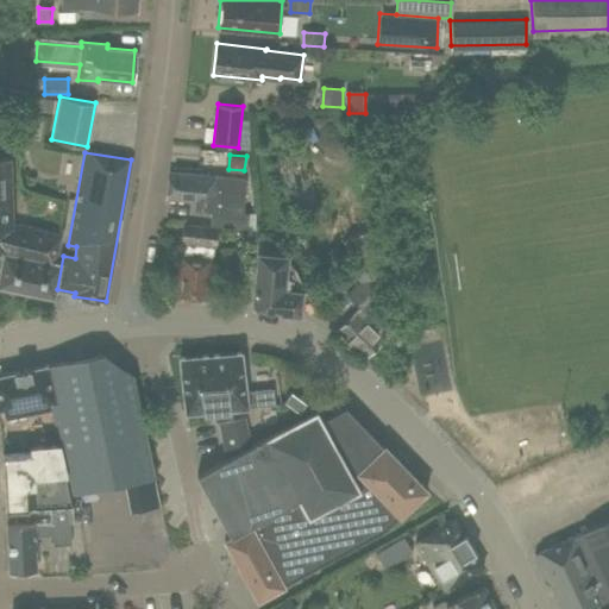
[(12,225),(10,159),(0,159),(0,251),(4,252),(0,268),(0,284),(52,295),(60,263),(56,262),(62,234),(12,225)]
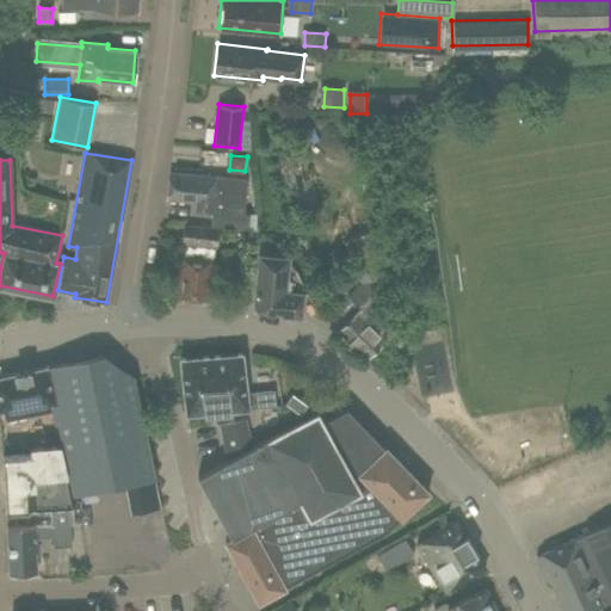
[(247,180),(170,174),(167,199),(197,202),(196,209),(211,210),(210,227),(248,229),(250,214),(244,214),(247,180)]
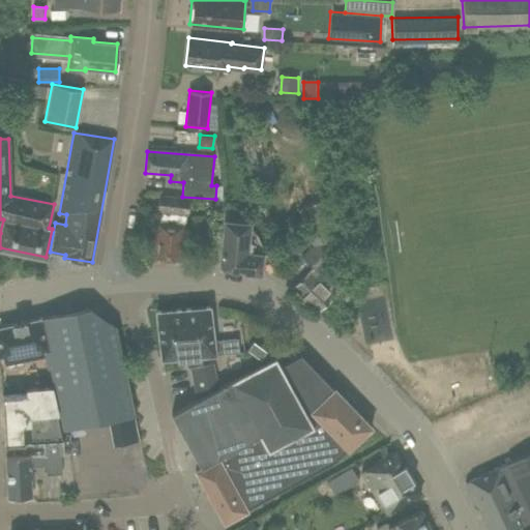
[(185,212),(187,212),(189,199),(157,196),(156,209),(160,210),(159,221),(156,221),(152,258),(181,261),(185,212)]
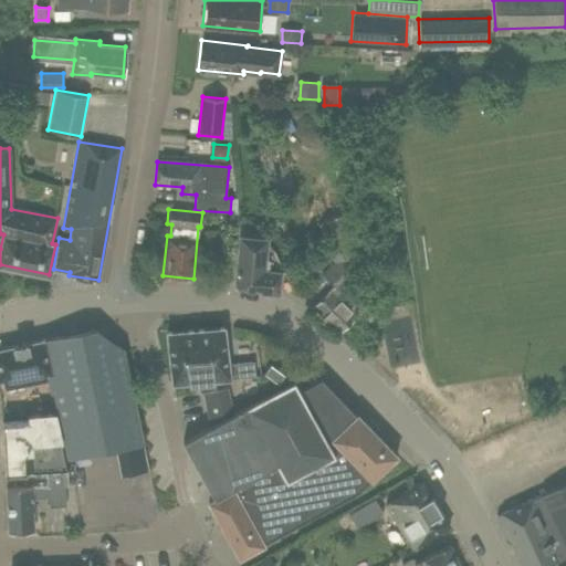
[(347,212),(318,223),(334,262),(322,273),(334,284),(312,307),(339,333),(371,299),(359,287),(359,289),(350,279),(367,264),(358,250),(362,249),(347,212)]
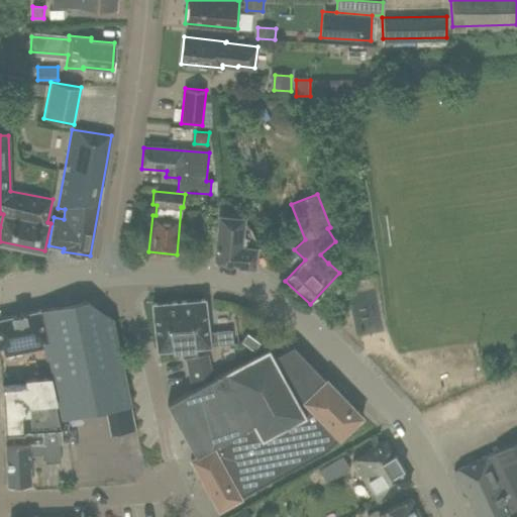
[(244,218),(229,199),(221,198),(221,200),(210,199),(209,209),(214,209),(214,204),(221,205),(216,256),(236,260),(235,262),(252,264),(253,251),(260,248),(250,227),(244,218)]
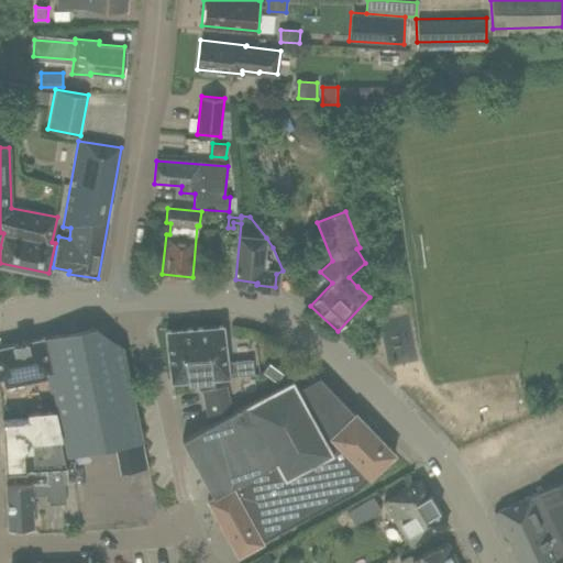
[(252,361),(227,363),(223,326),(166,331),(170,382),(253,374),(252,361)]
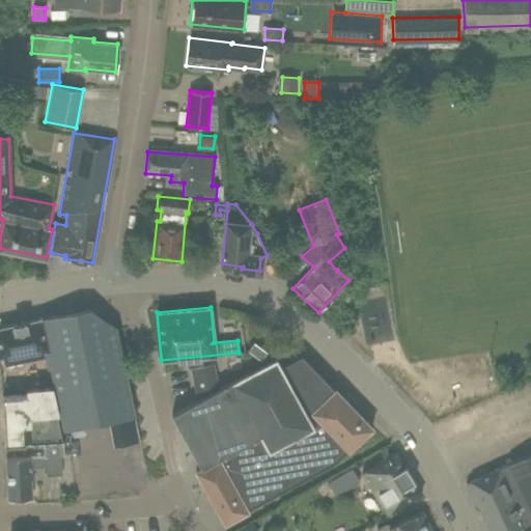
[(115,328),(89,308),(0,327),(0,356),(2,357),(4,365),(46,356),(48,367),(51,367),(63,429),(134,415),(115,328)]
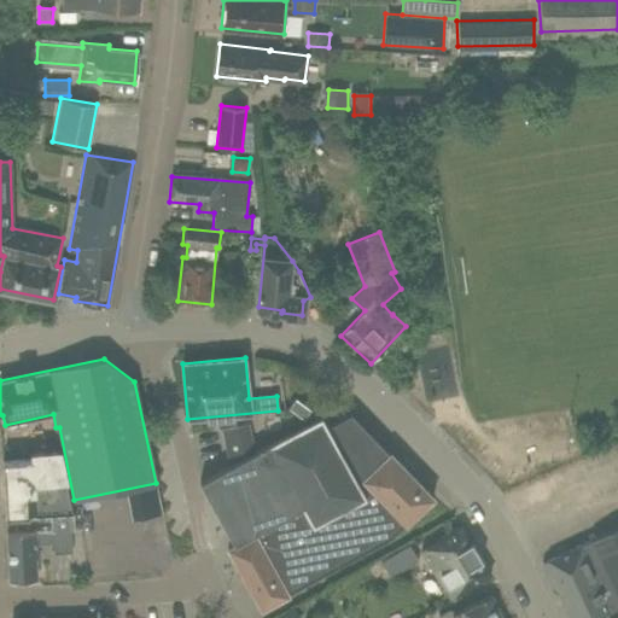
[(289,409),(303,419),(310,409),(295,400),(289,409)]
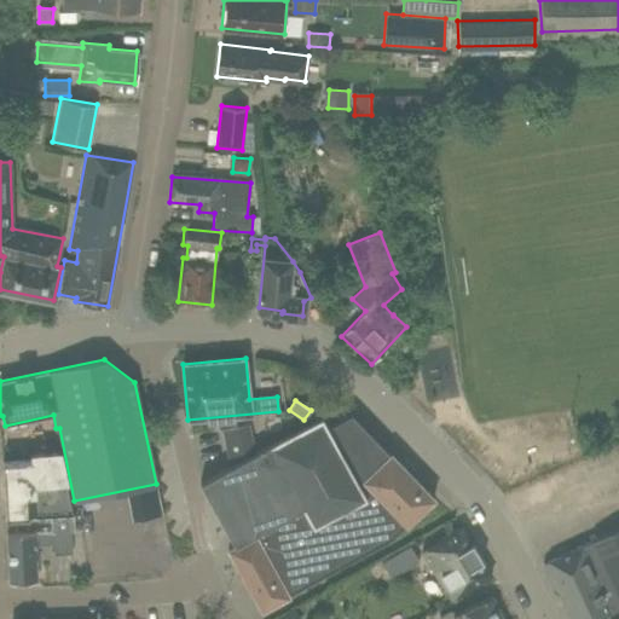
[(275,443),(275,441),(201,482),(235,544),(229,548),(237,565),(238,567),(262,611),(289,595),(288,594),(395,534),(394,533),(405,524),(406,525),(434,498),(391,452),(389,453),(351,414),(328,426),(322,416),(318,418),(275,443)]
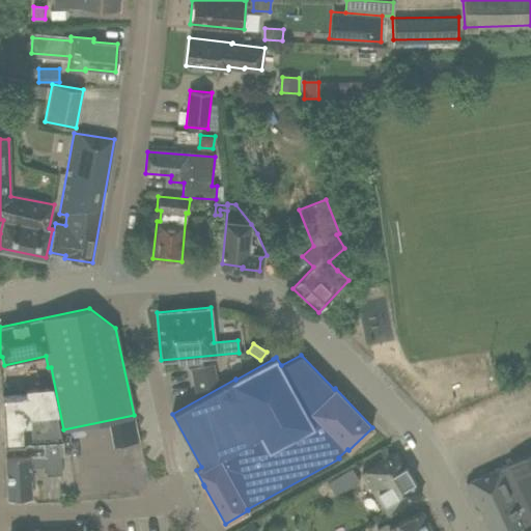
[(220,387),(215,362),(191,367),(196,392),(220,387)]
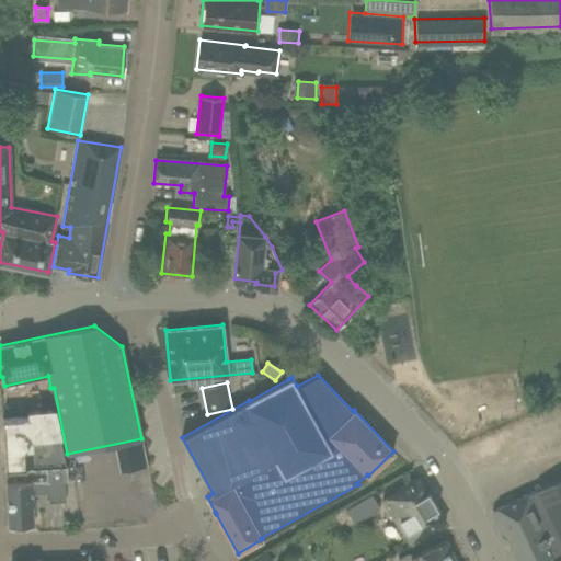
[(46,483),(65,482),(65,481),(68,481),(67,466),(60,441),(63,441),(55,410),(29,411),(29,416),(2,419),(4,471),(45,469),(46,483)]
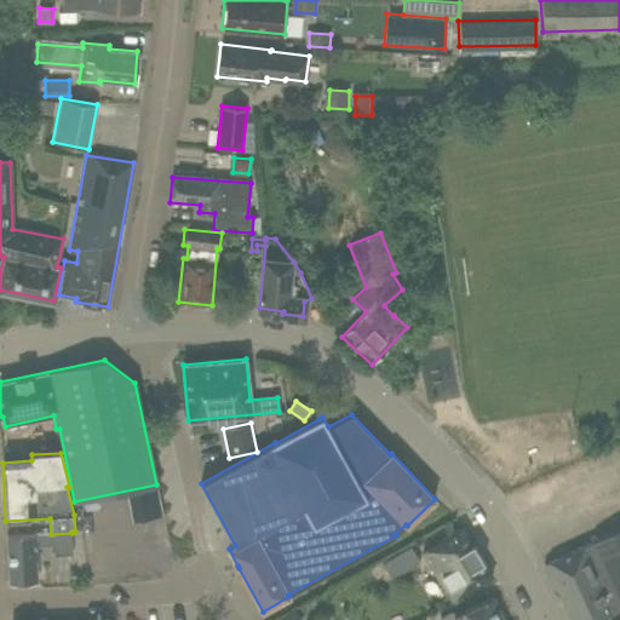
[(619,619),(619,507),(601,516),(609,535),(543,566),(554,591),(555,591),(556,593),(558,595),(569,619),(619,619)]
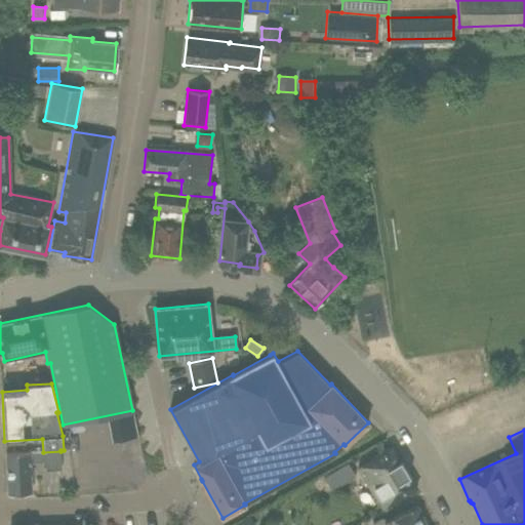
[(416,488),(392,446),(357,468),(382,509),(416,488)]
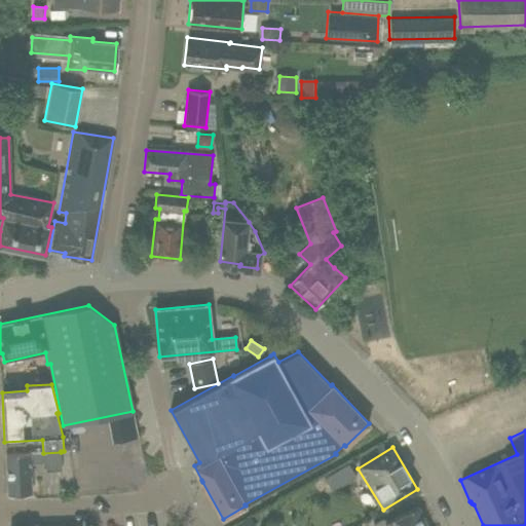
[(61,452),(43,453),(30,453),(5,454),(7,494),(31,493),(30,475),(31,475),(31,463),(46,462),(46,471),(62,470),(61,452)]
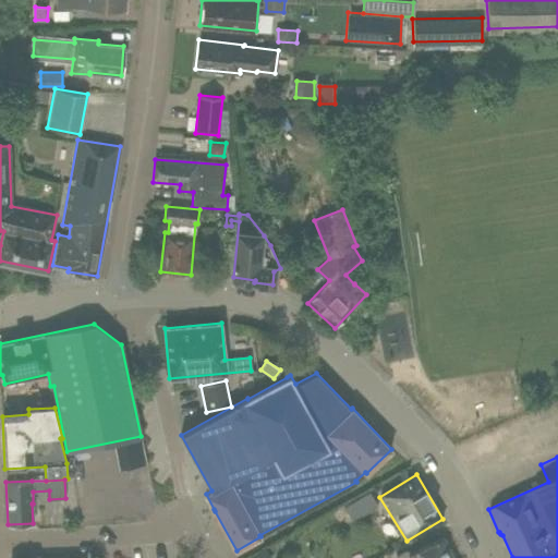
[(348,504),(354,516),(377,501),(371,489),(348,504)]
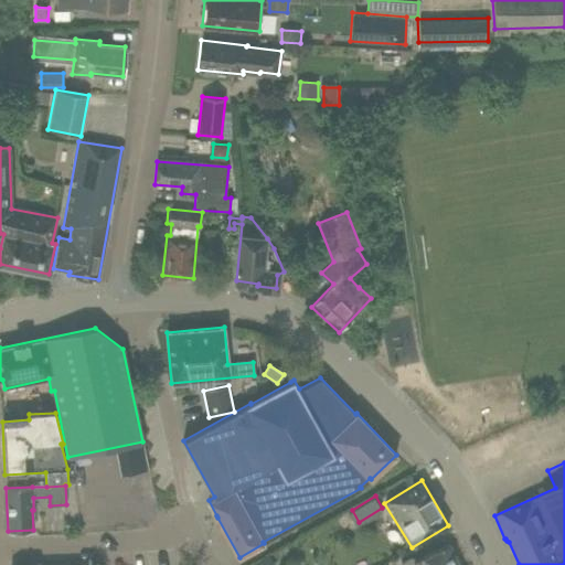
[(458,564),(448,544),(414,561),(412,557),(401,562),(402,564),(458,564)]
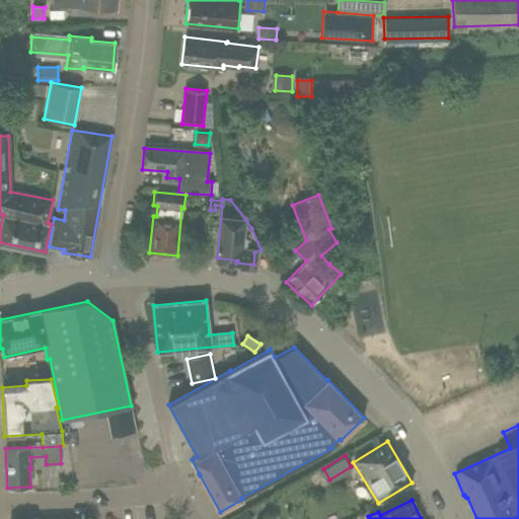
[(236,518),(258,518),(254,510),(236,518)]
